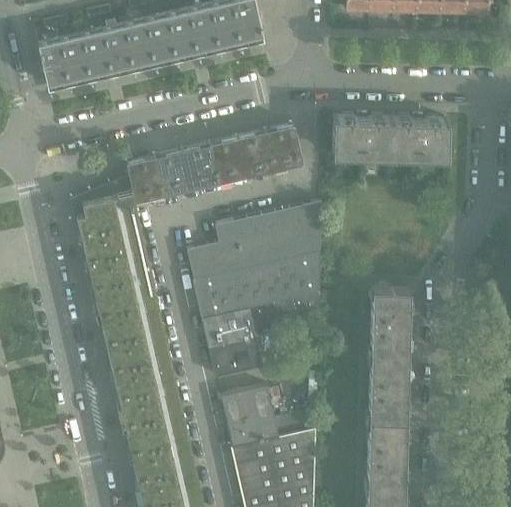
[(141,0),(129,3),(131,11),(143,9),(141,0)]
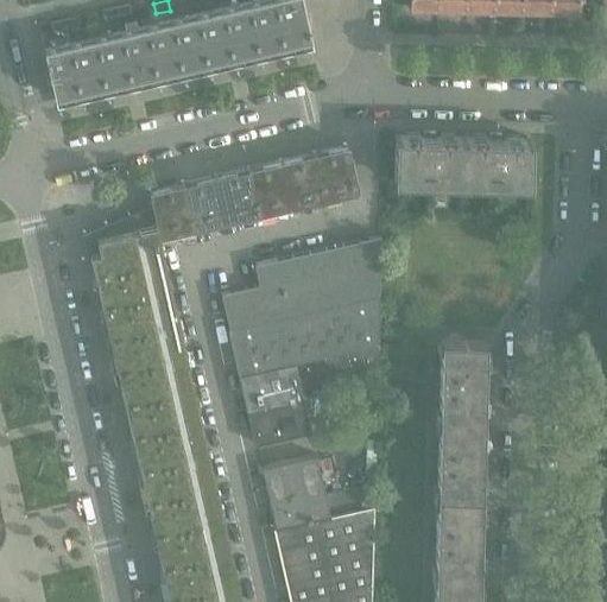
[(182,0),(169,0),(168,0),(170,11),(184,7),(182,0)]
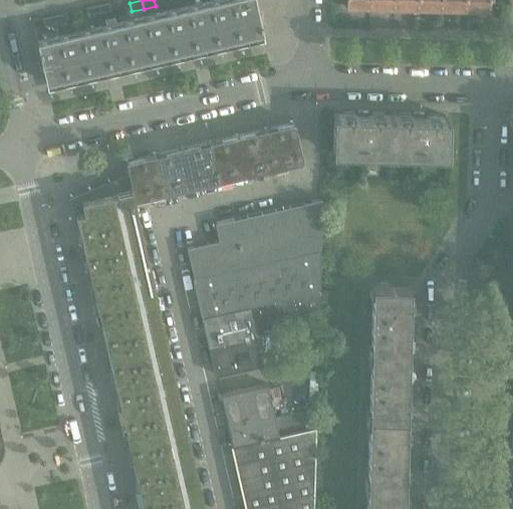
[(255,0),(236,0),(233,1),(242,42),(264,37),(255,0)]
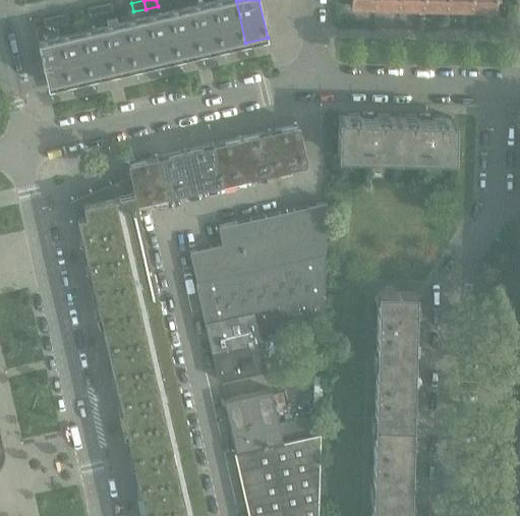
[(351,0),(352,12),(377,12),(377,0),(351,0)]
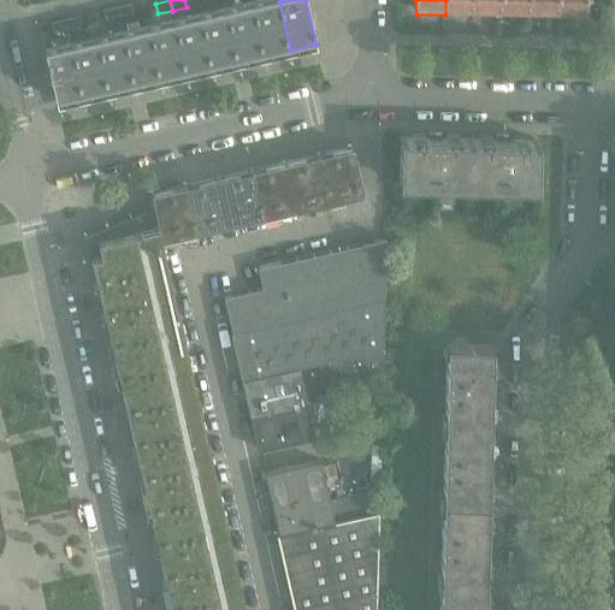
[(473,0),(445,0),(445,15),(473,16),(473,0)]
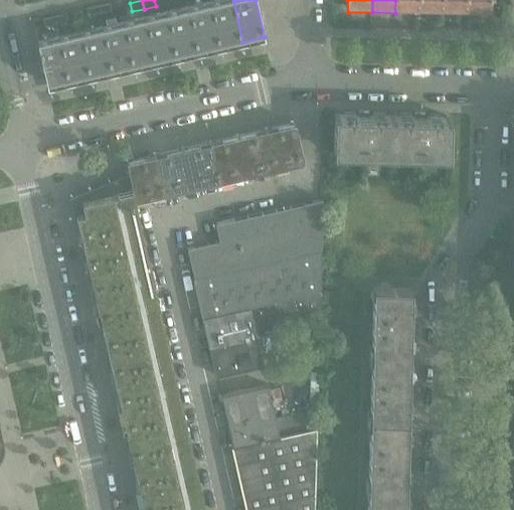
[(419,0),(395,0),(395,13),(419,14),(419,0)]
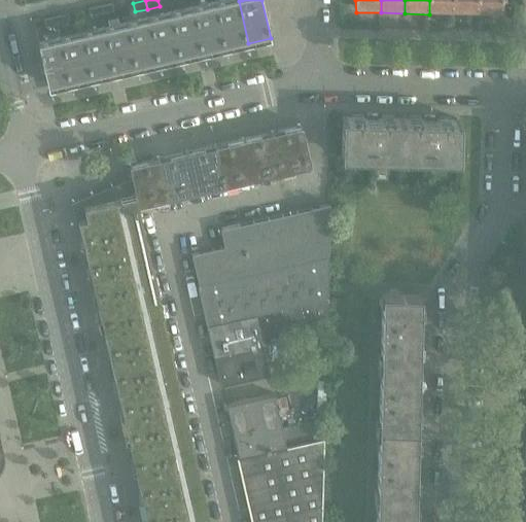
[(454,0),(429,0),(429,14),(454,14),(454,0)]
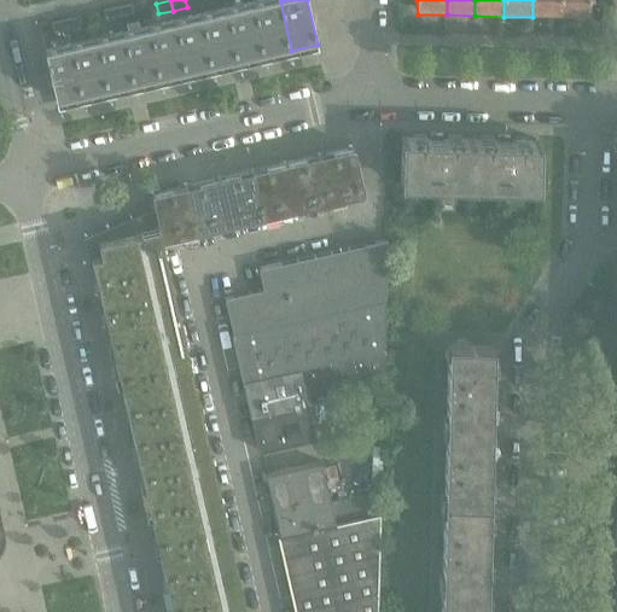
[(560,0),(533,0),(533,17),(560,18),(560,0)]
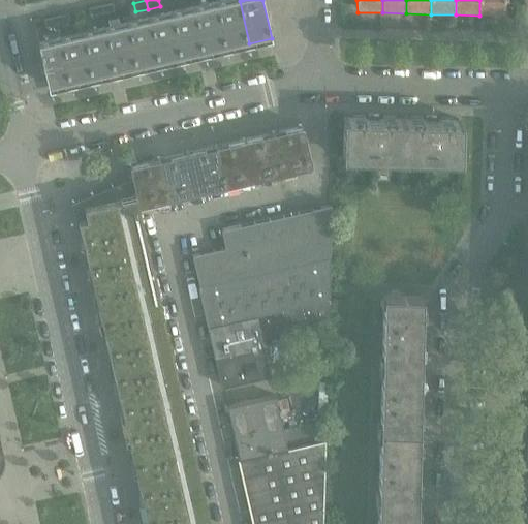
[(504,0),(479,0),(479,16),(504,16),(504,0)]
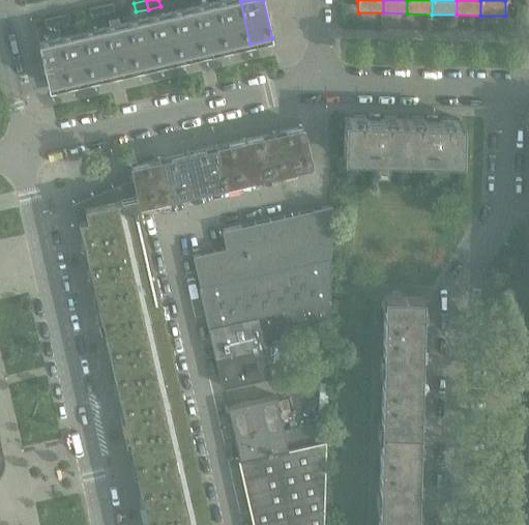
[(240,1),(217,6),(227,49),(250,44),(240,1)]
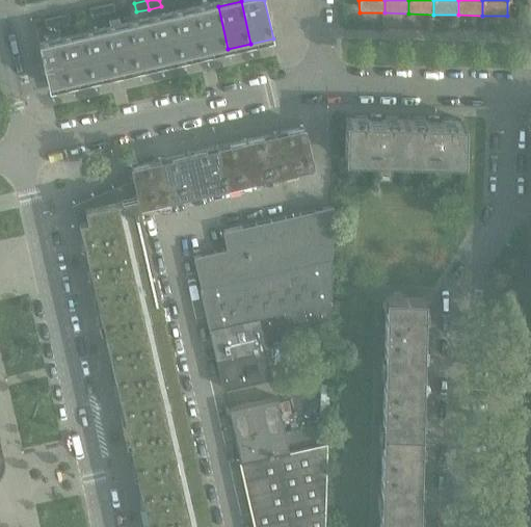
[(218,6),(195,11),(205,54),(228,49),(218,6)]
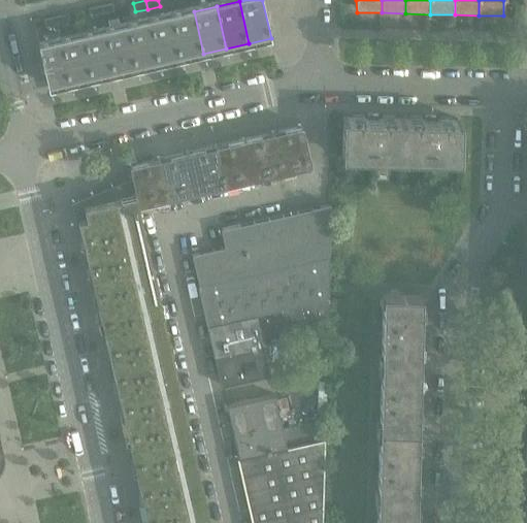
[(113,8),(101,10),(103,19),(116,17),(113,8)]
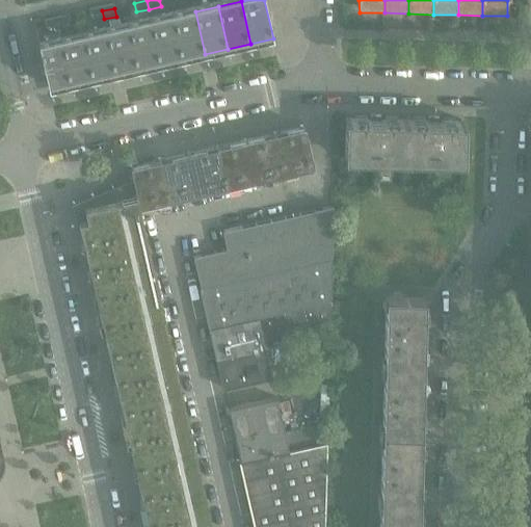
[(102,10),(89,14),(91,22),(104,19),(102,10)]
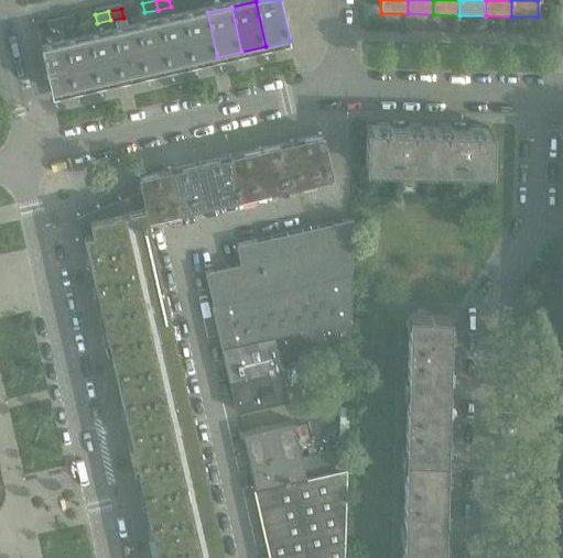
[(207,12),(184,18),(194,62),(217,57),(207,12)]
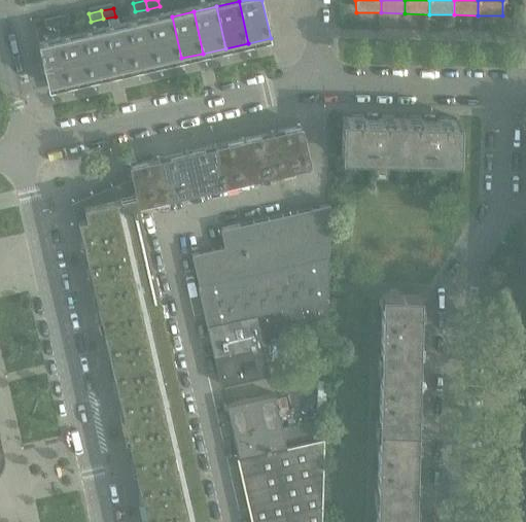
[(172,16),(150,22),(160,63),(181,58),(172,16)]
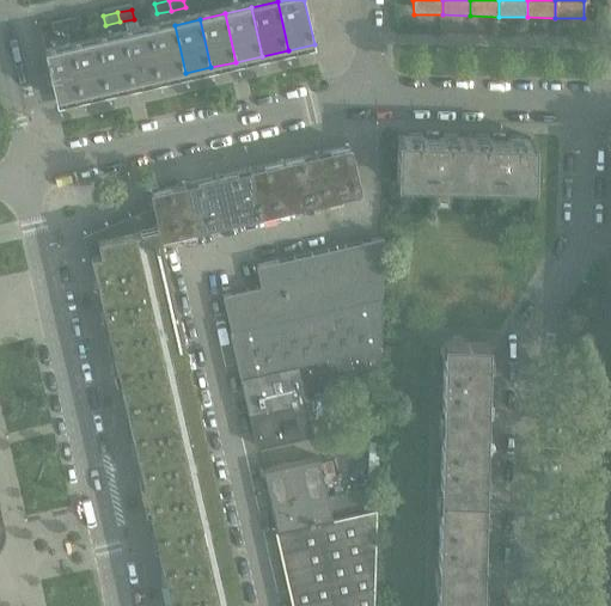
[(80,20),(66,24),(68,34),(83,31),(80,20)]
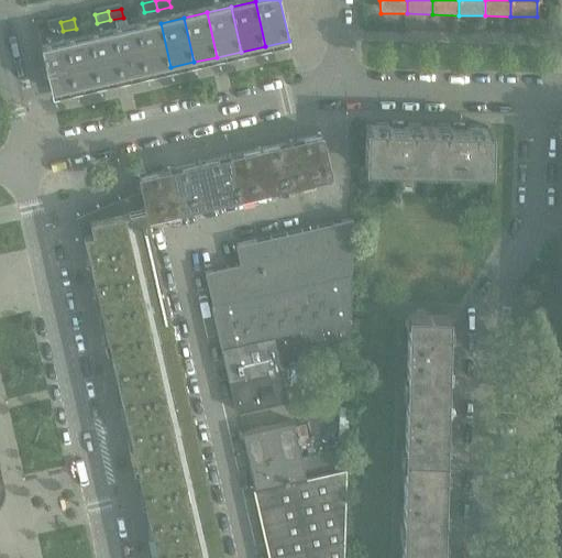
[(61,22),(47,25),(50,34),(63,31),(61,22)]
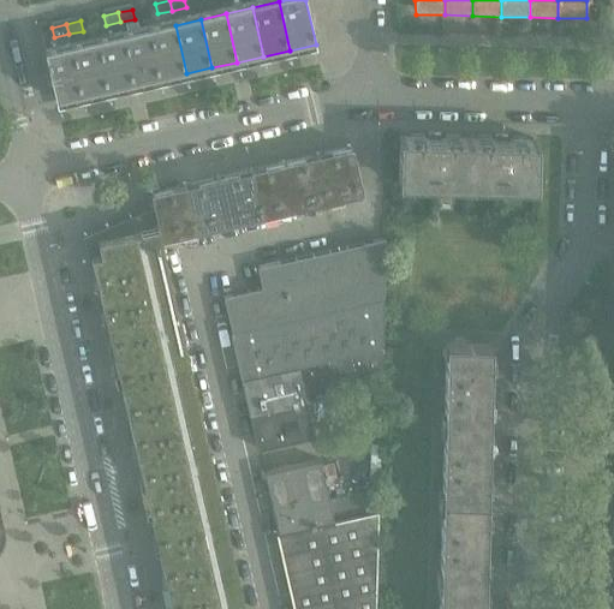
[(176,25),(149,30),(161,79),(186,73),(176,25)]
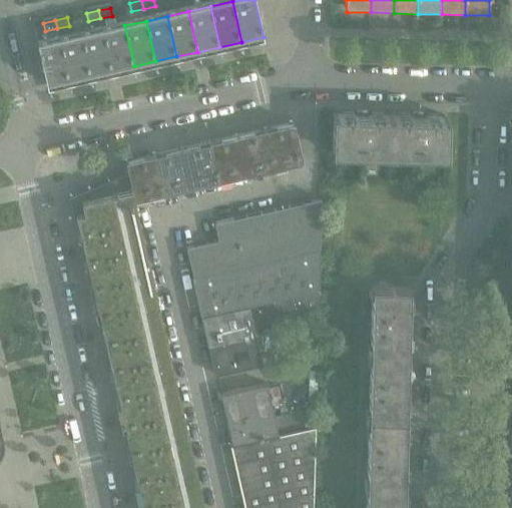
[(134,66),(124,25),(103,30),(112,71),(134,66)]
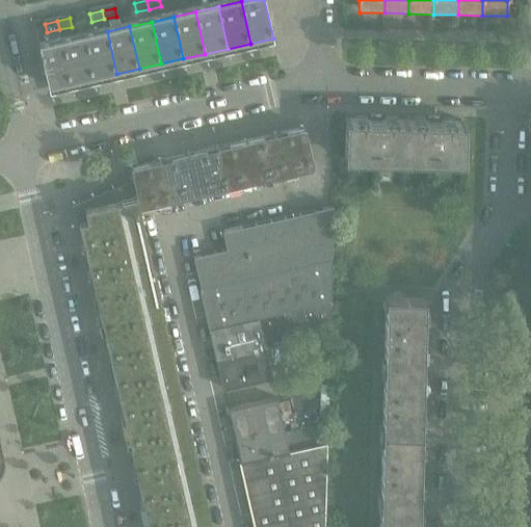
[(116,74),(107,31),(84,36),(95,79),(116,74)]
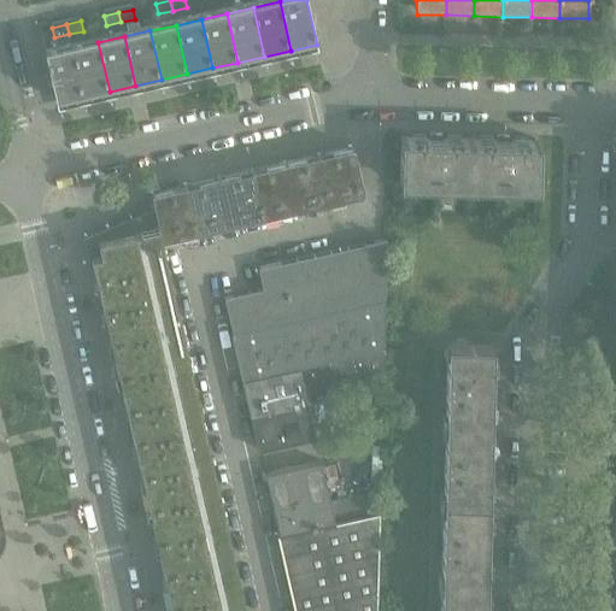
[(98,42),(72,48),(83,98),(110,92),(98,42)]
